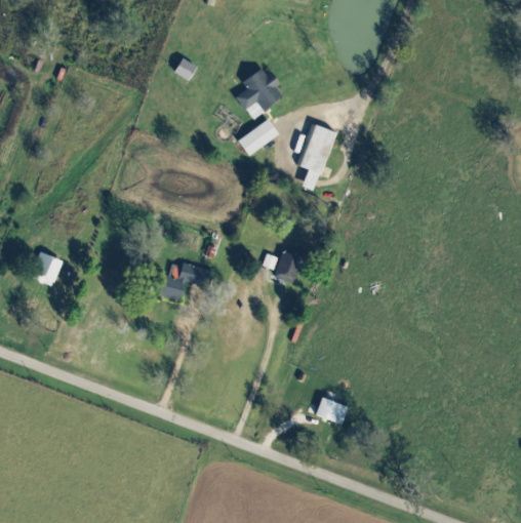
[(272,72),(267,75),(262,68),(242,81),(246,88),(236,95),(251,119),(283,98),(276,87),(280,84),(272,72)]
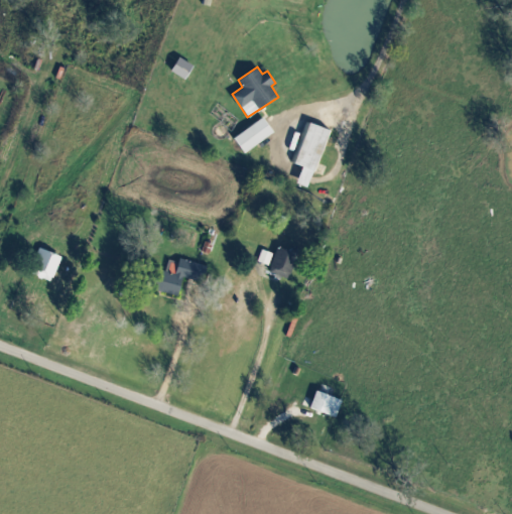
[(274,132),(263,117),(234,138),(245,153),(274,132)]
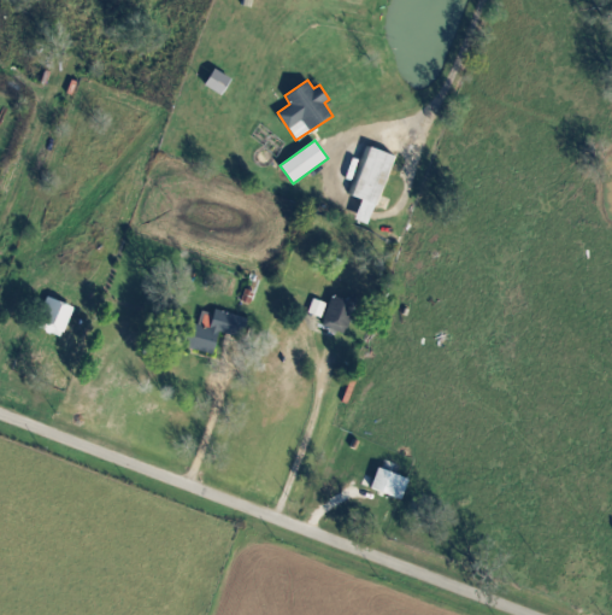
[(353,195),(363,199),(354,220),(369,224),(394,154),(371,146),(353,195)]
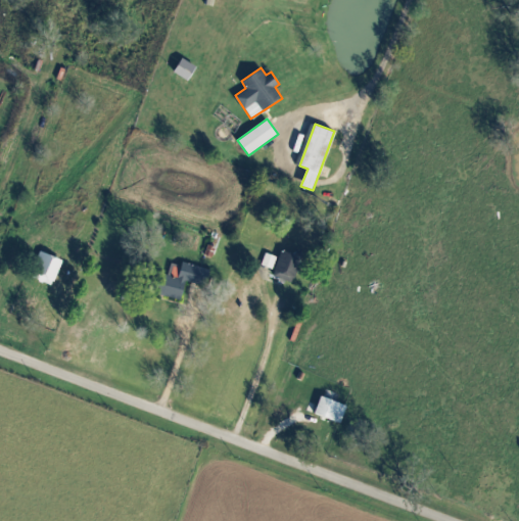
[(289,283),(300,259),(283,250),(271,273),(289,283)]
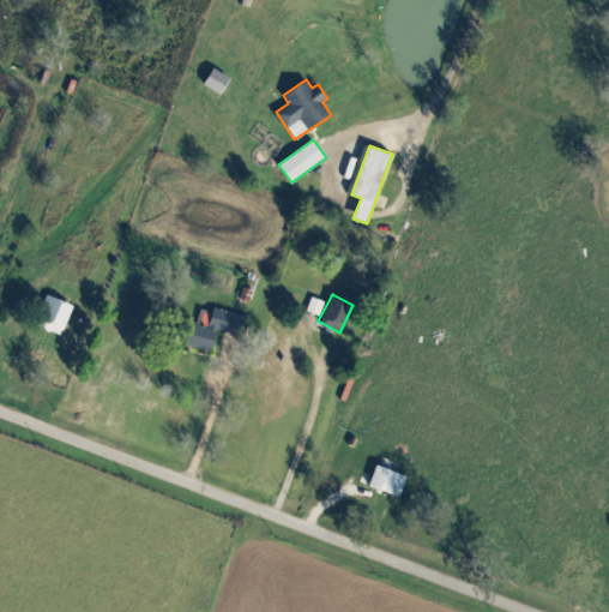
[(35,325),(61,335),(73,305),(46,295),(35,325)]
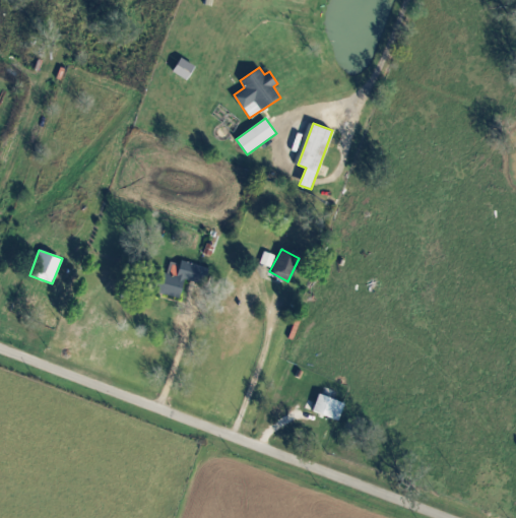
[(259,263),(271,267),(275,255),(264,251),(259,263)]
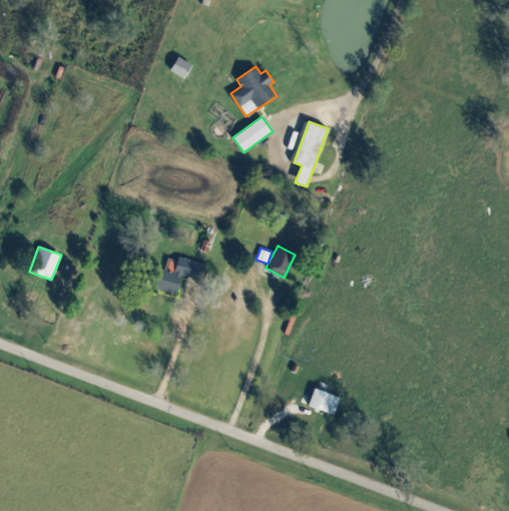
[(206,265),(178,257),(174,271),(162,268),(156,289),(178,295),(180,287),(179,287),(181,278),(201,283),(206,265)]
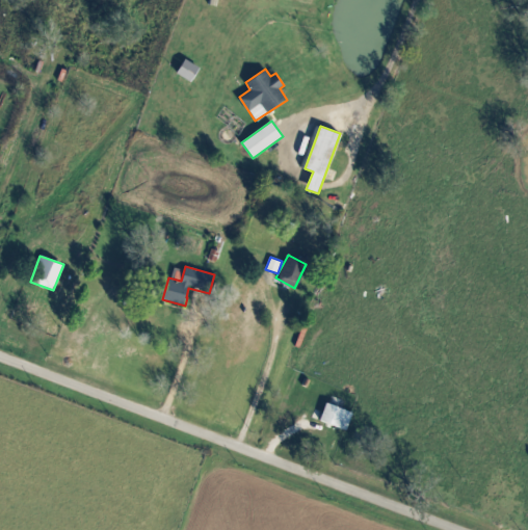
[(319,420),(346,428),(351,411),(324,402),(319,420)]
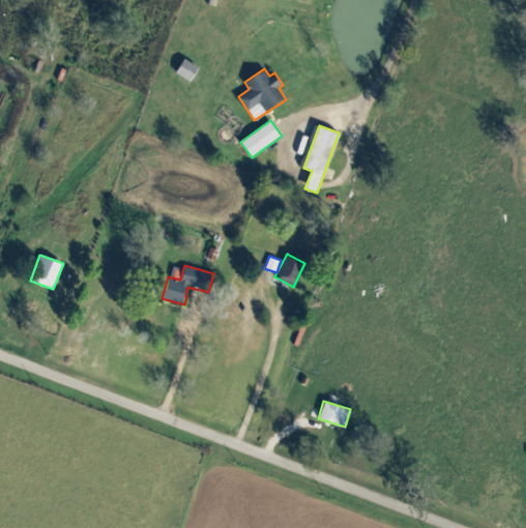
All buildings are outlined.
